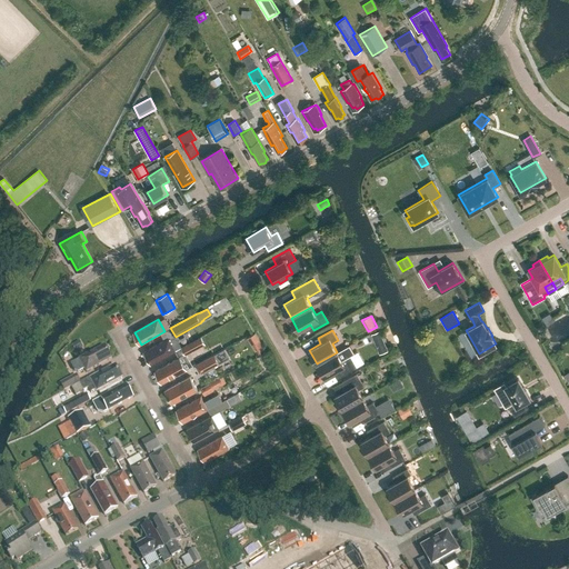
[(379,330),(371,333),(375,342),(383,339),(379,330)]
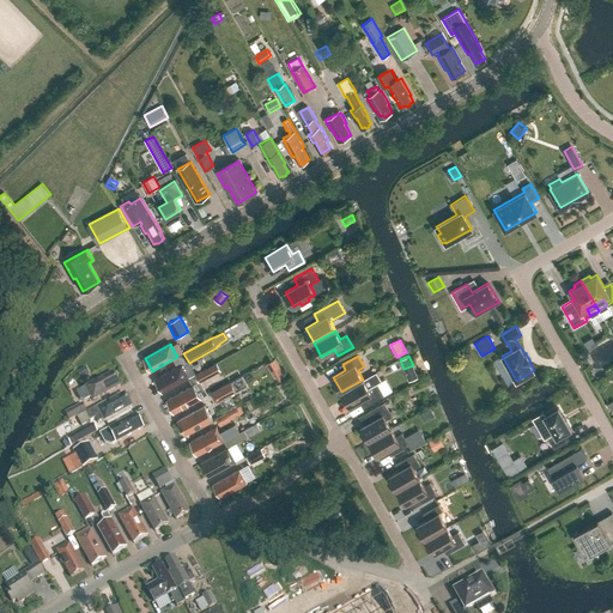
[(277,369),(279,368),(274,358),(266,363),(271,371),(272,371),(278,382),(283,380),(277,369)]
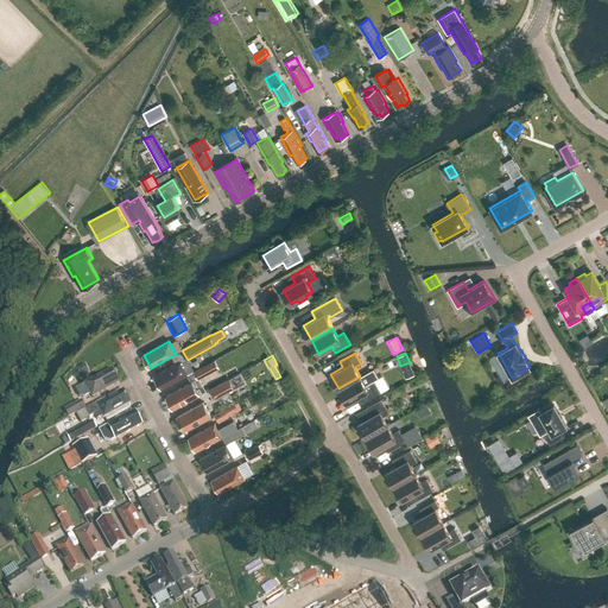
[(162,388),(188,374),(179,361),(154,375),(162,388)]
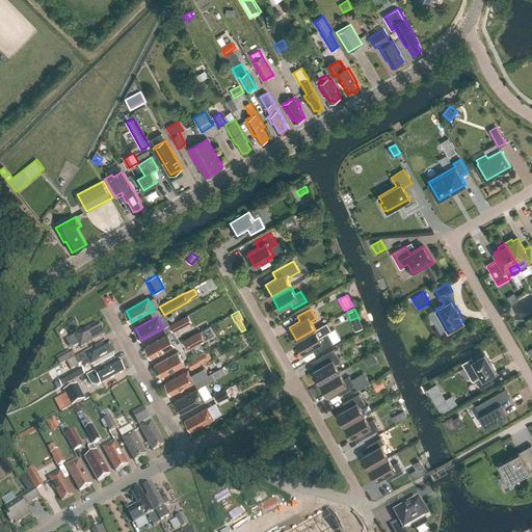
[(174,331),(184,325),(181,320),(170,325),(174,331)]
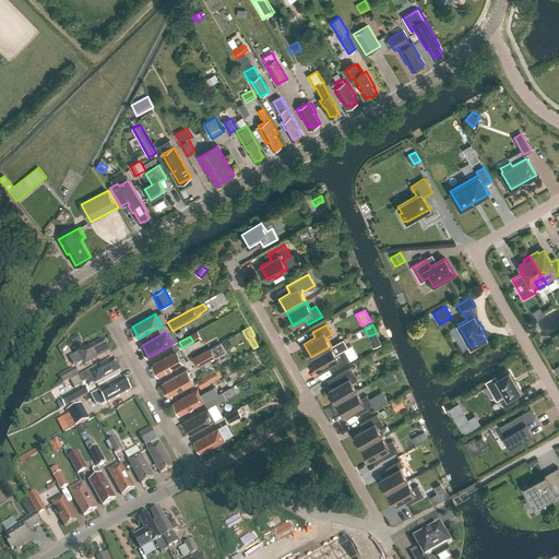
[(75,347),(81,344),(76,337),(71,341),(75,347)]
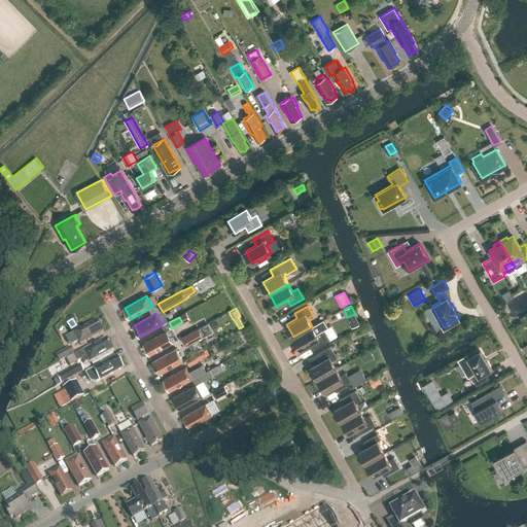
[(323,319),(312,326),(293,337),(301,349),(311,343),(314,349),(330,340),(324,329),(327,327),(323,319)]
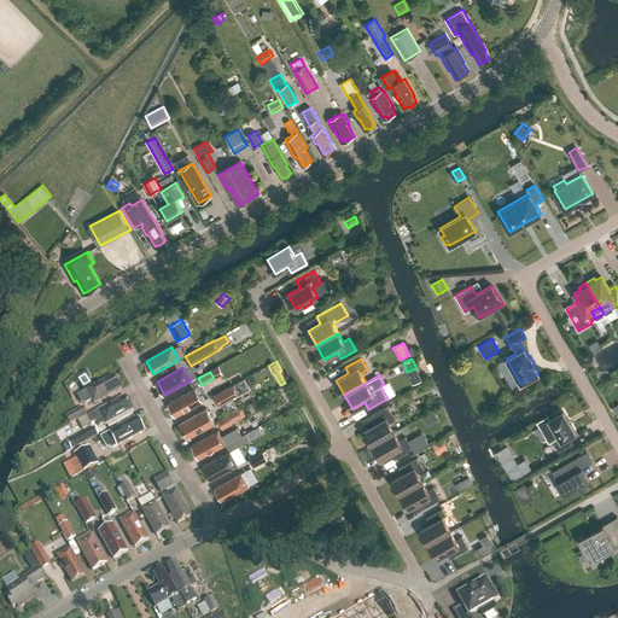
[(94,406),(122,391),(114,377),(87,392),(77,397),(82,406),(86,407),(93,403),(94,406)]
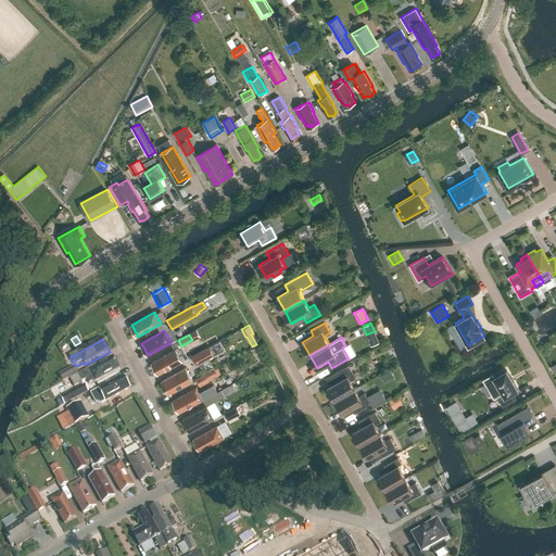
[(214,355),(209,346),(203,350),(190,357),(194,366),(199,364),(207,358),(210,357),(214,355)]
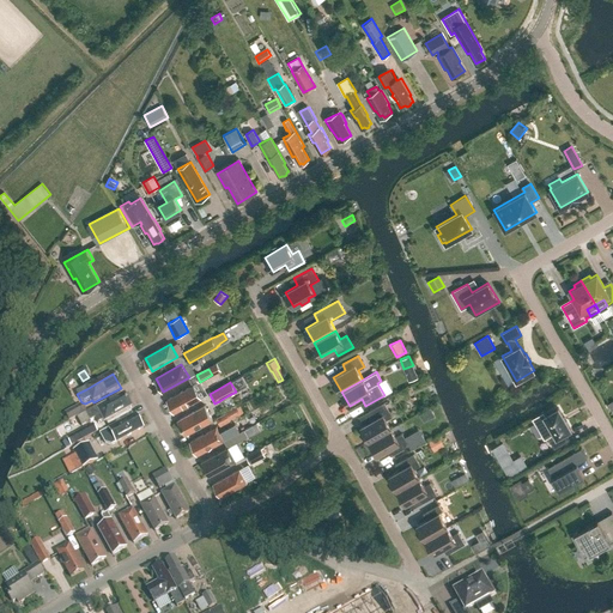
[(175,413),(200,399),(193,386),(168,400),(175,413)]
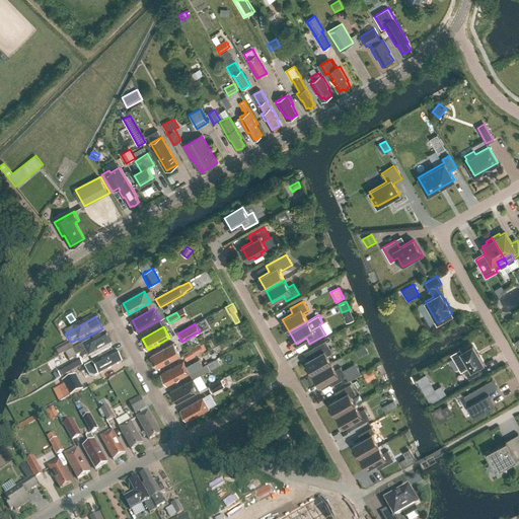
[(89,358),(112,346),(105,335),(83,347),(83,346),(74,351),(78,357),(82,355),(84,359),(88,357),(89,358)]
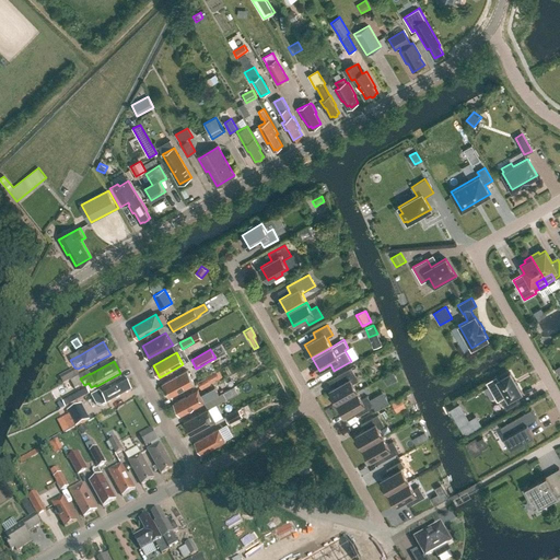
[(329,389),(337,403),(357,392),(352,384),(358,381),(351,368),(337,375),(341,383),(329,389)]
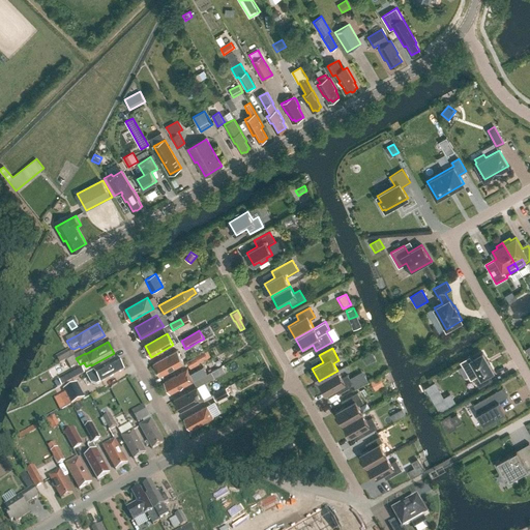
[(61,364),(76,357),(72,350),(58,358),(61,364)]
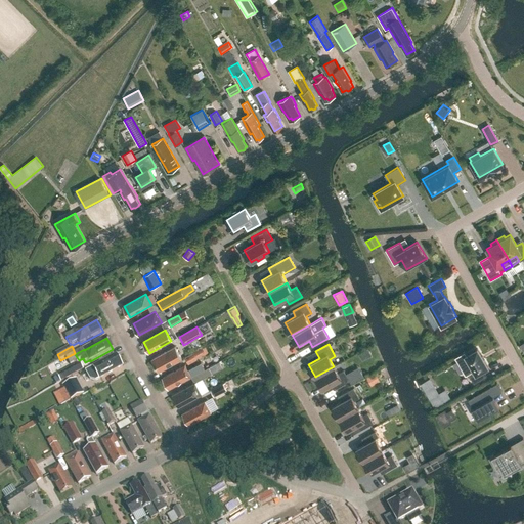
[(175,347),(153,359),(159,372),(182,358),(175,347)]
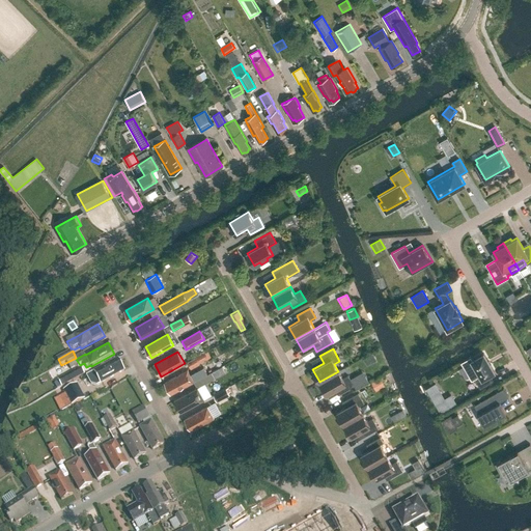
[(495,372),(483,353),(472,360),(470,358),(462,363),(472,380),(474,378),(480,389),(494,381),(490,374),(495,372)]
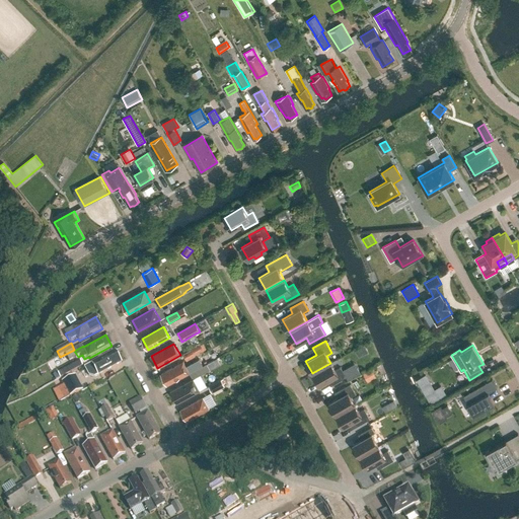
[(187,360),(195,355),(192,350),(183,355),(187,360)]
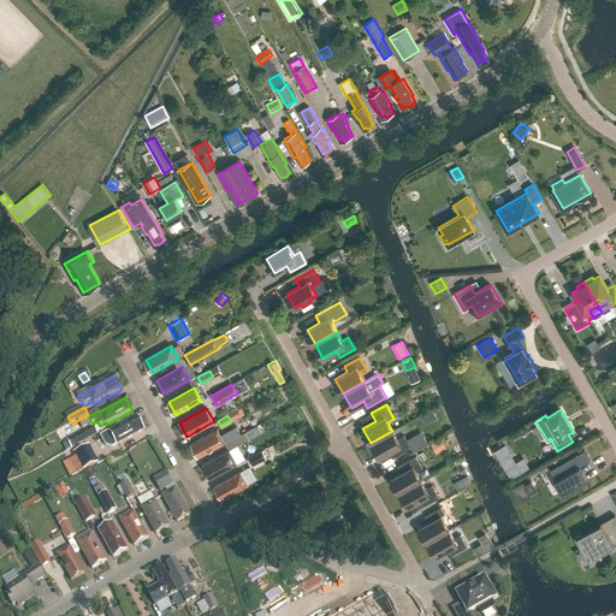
[(113,449),(144,432),(137,419),(101,438),(106,446),(113,449)]
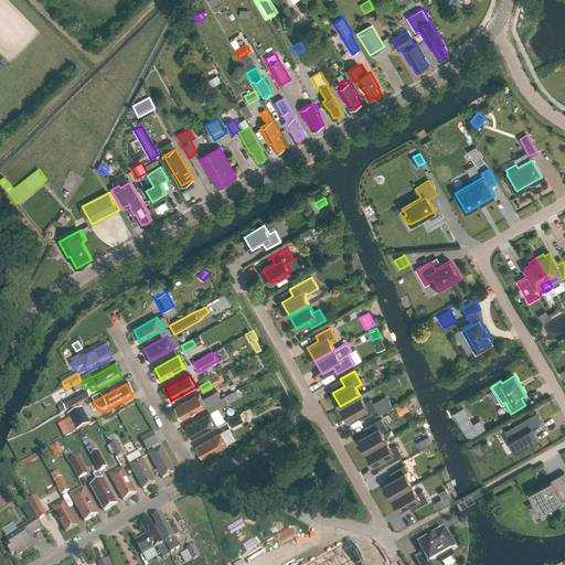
[(76,407),(91,400),(86,392),(72,400),(62,405),(65,413),(76,407)]
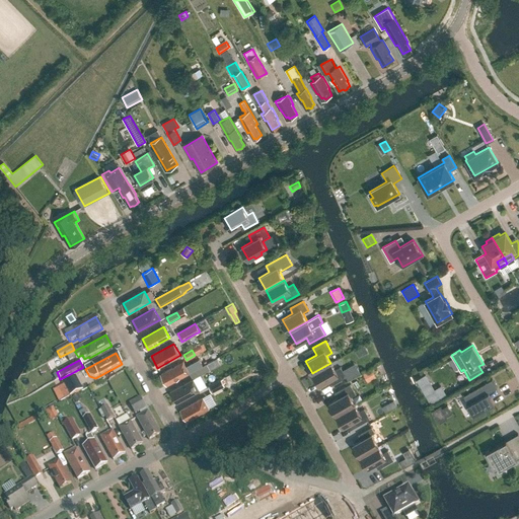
[(215,360),(207,364),(210,370),(218,365),(215,360)]
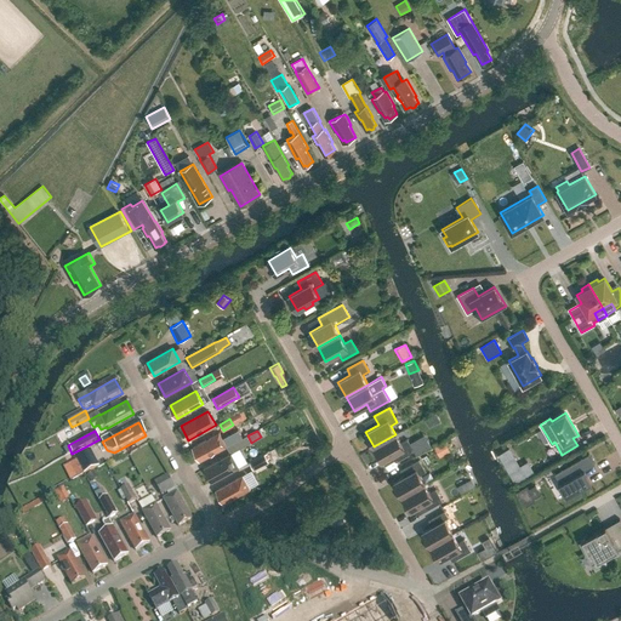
[(220,433),(193,448),(200,461),(239,439),(235,432),(222,439),(220,433)]
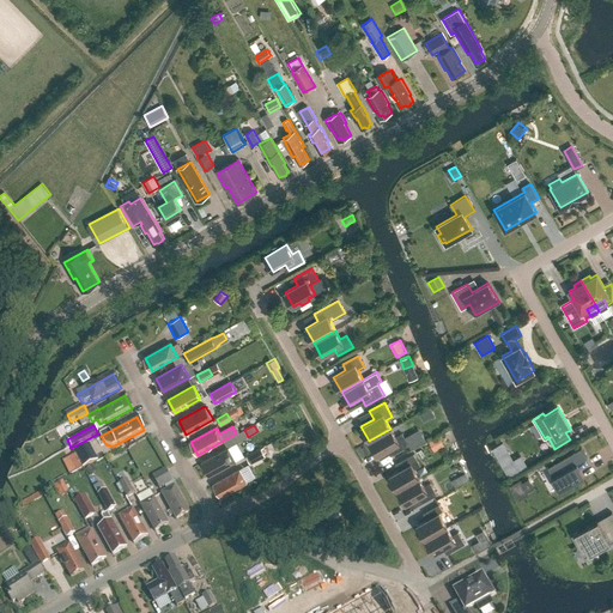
[(396,437),(390,429),(369,441),(377,455),(389,448),(393,454),(408,445),(402,434),(396,437)]
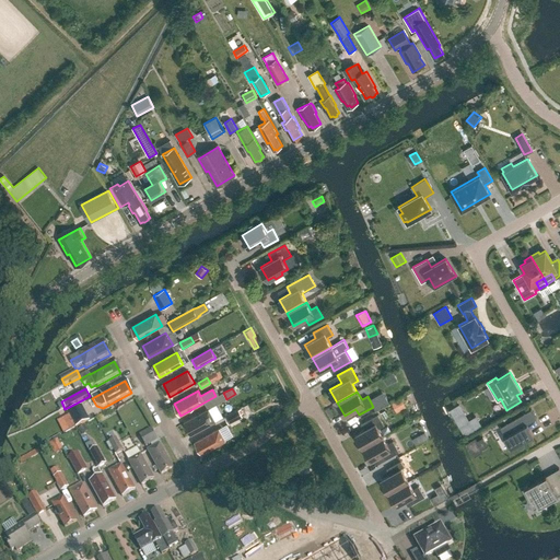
[(213,407),(226,399),(223,393),(210,400),(213,407)]
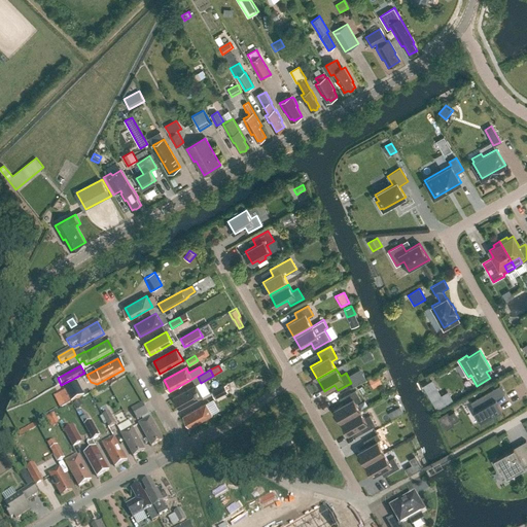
[(361,371),(353,376),(357,382),(365,378),(361,371)]
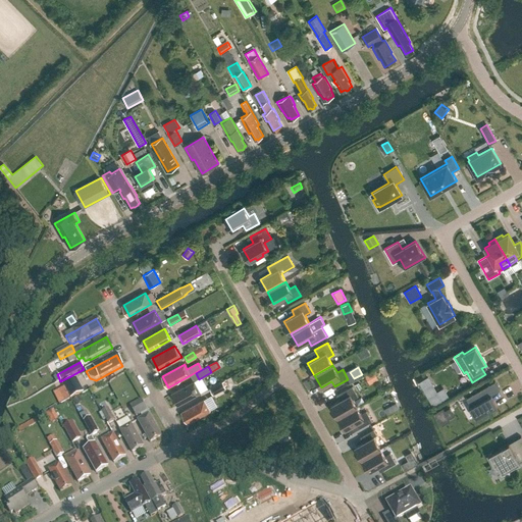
[(374,371),(367,376),(371,383),(379,379),(374,371)]
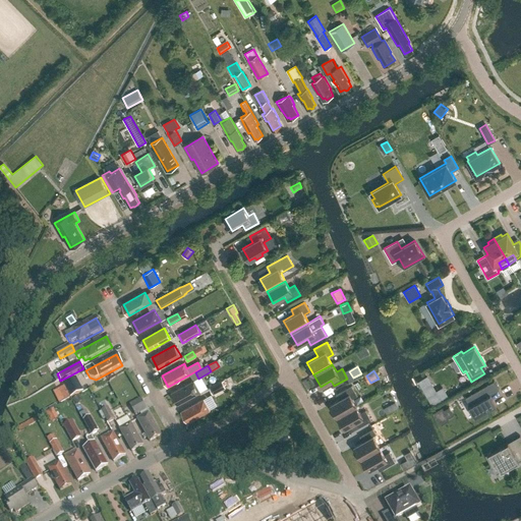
[(76,378),(62,385),(64,387),(59,390),(65,402),(70,399),(83,393),(76,378)]
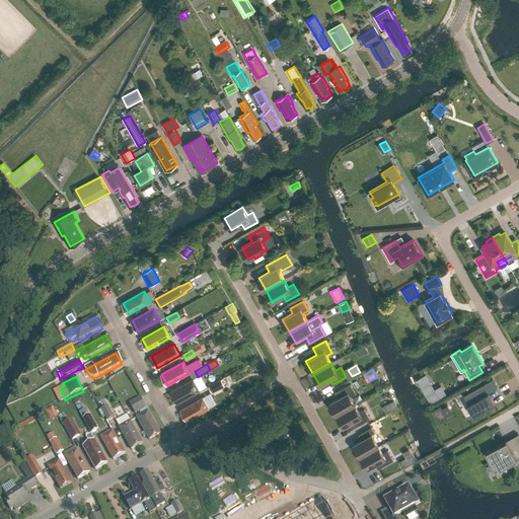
[(200,390),(194,379),(171,391),(177,403),(200,390)]
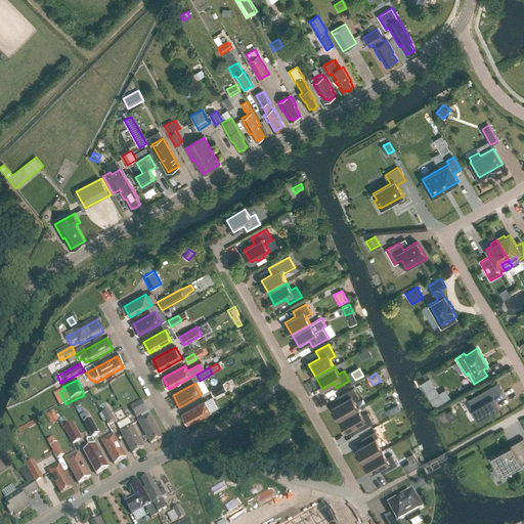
[(214,397),(226,390),(223,383),(210,390),(214,397)]
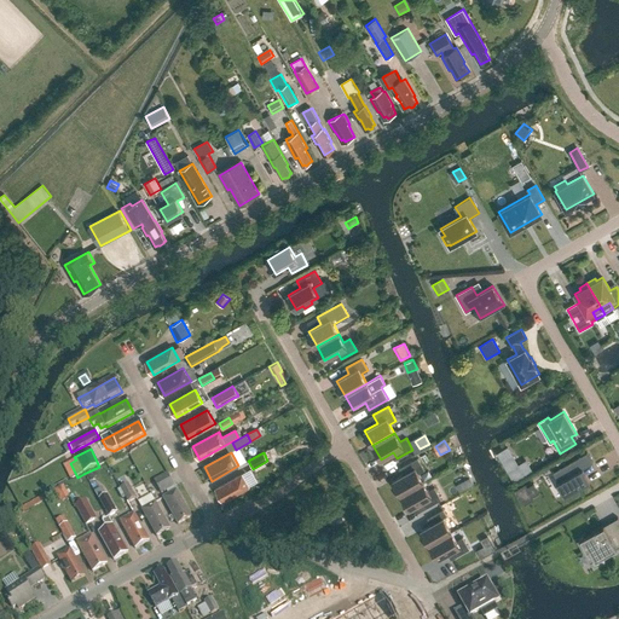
[(583,468),(593,462),(586,452),(553,472),(559,481),(556,482),(557,485),(562,493),(563,496),(566,495),(580,486),(588,482),(590,481),(583,468)]
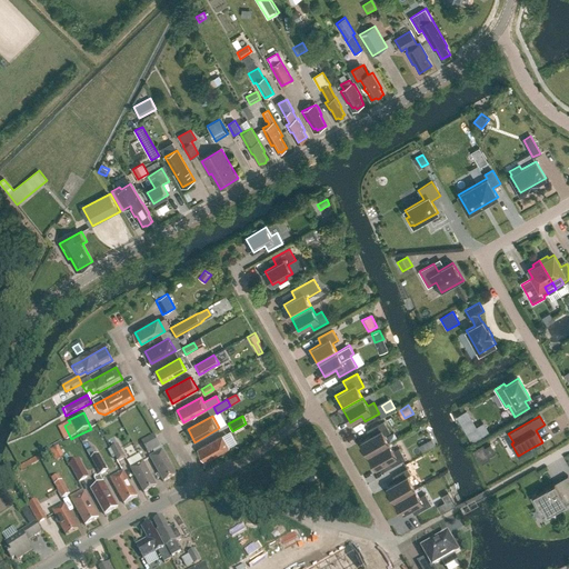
[(390,432),(383,421),(369,429),(372,435),(361,441),(369,455),(389,443),(385,435),(390,432)]
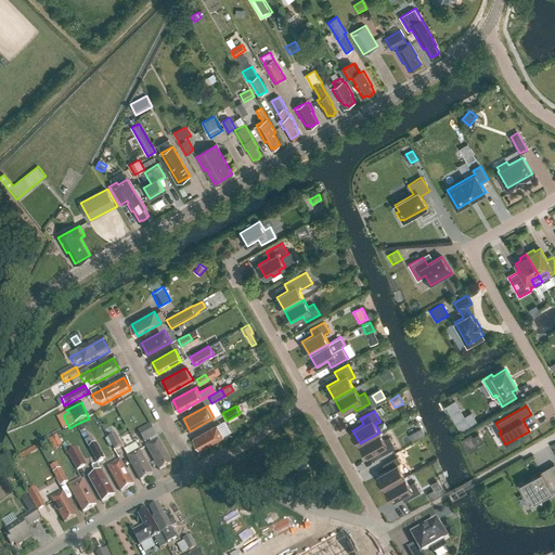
[(82,433),(88,427),(82,422),(77,427),(82,433)]
